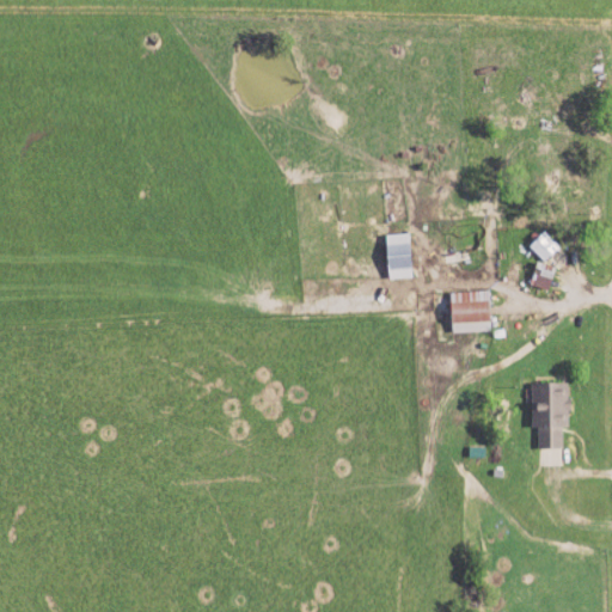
[(542,262),(556,249),(542,233),(527,246),(542,262)]
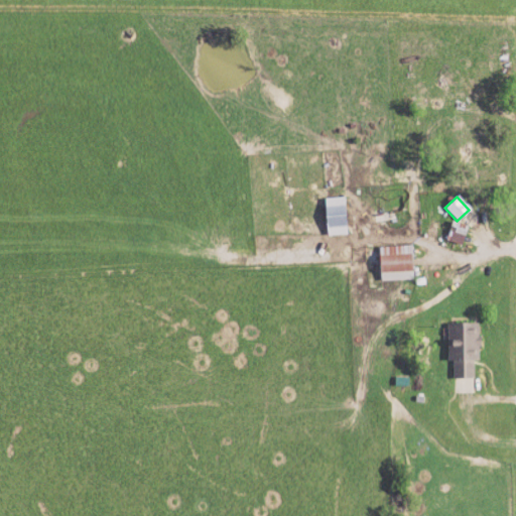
[(324,199),(325,235),(345,235),(344,198),(324,199)]
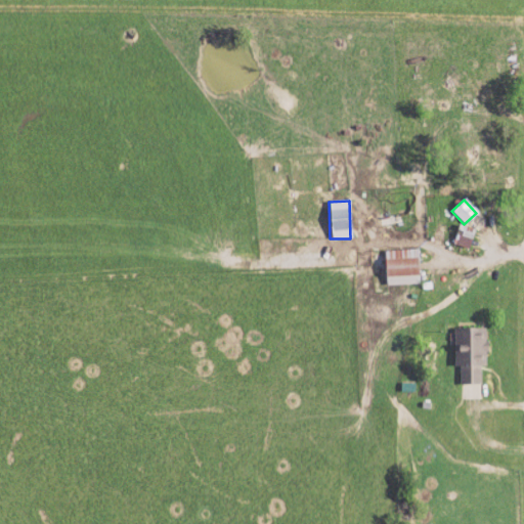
[(453,246),(470,249),(473,231),(456,228),(453,246)]
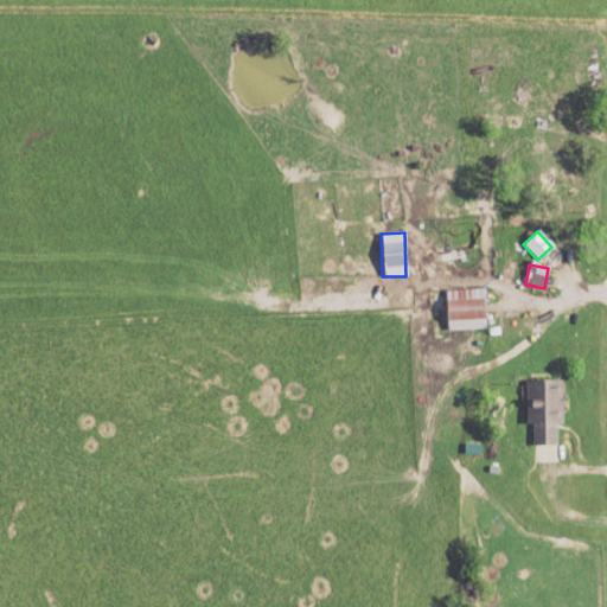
[(485,330),(484,291),(443,291),(445,330),(485,330)]
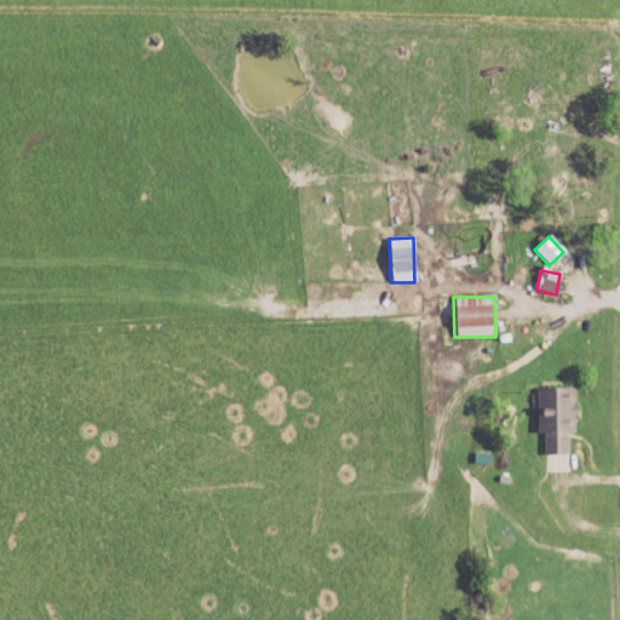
[(568,455),(568,434),(575,434),(575,389),(537,389),(537,434),(544,434),(544,455),(568,455)]
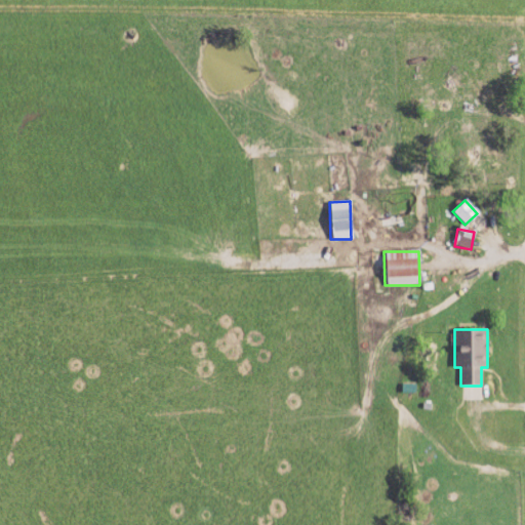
All buildings are outlined.
